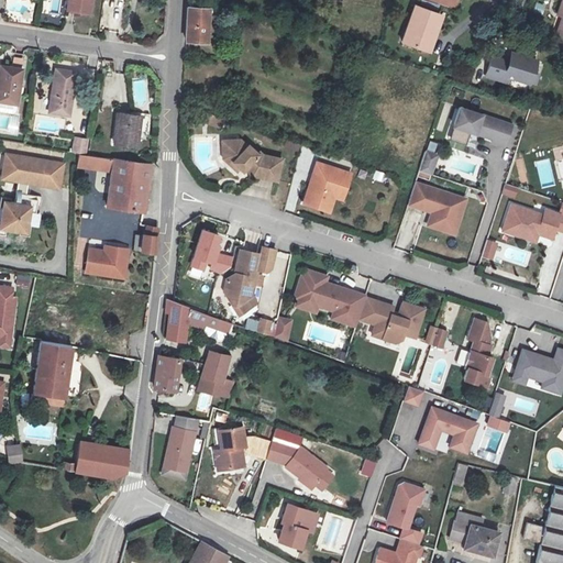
[(94,0),(68,0),(67,11),(91,14),(94,0)]
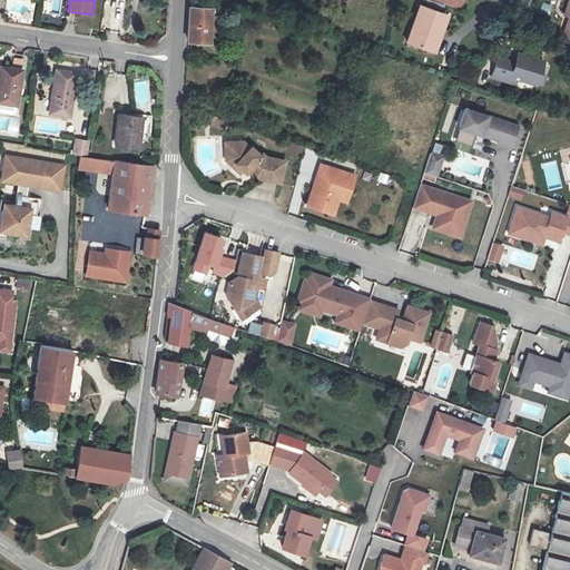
[(425,0),(461,9),(462,0),(425,0)]
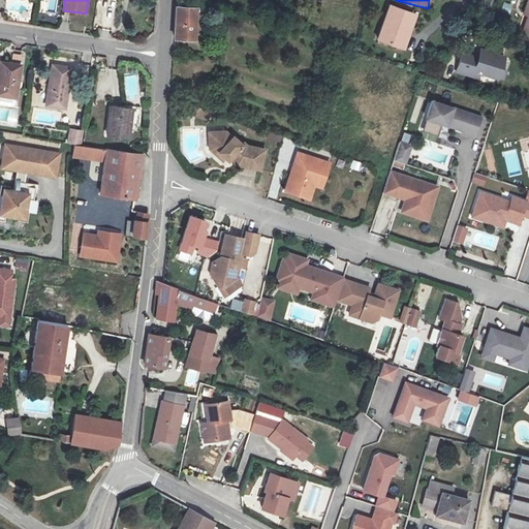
[(411,13),(389,5),(377,38),(403,48),(412,22),(409,21),(411,13)]
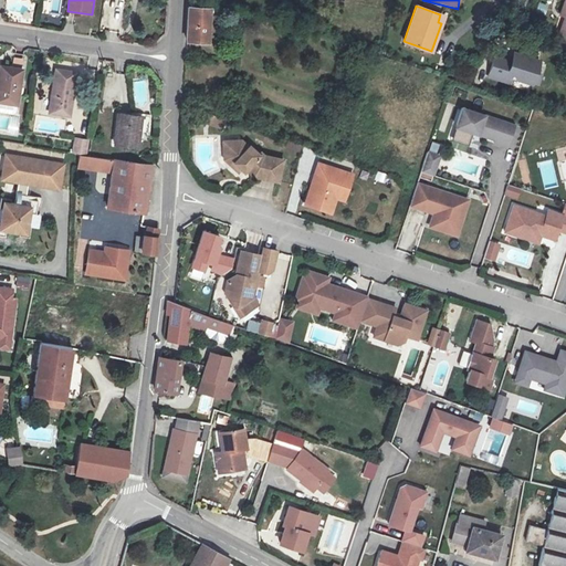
[(208,43),(210,9),(188,8),(187,41),(208,43)]
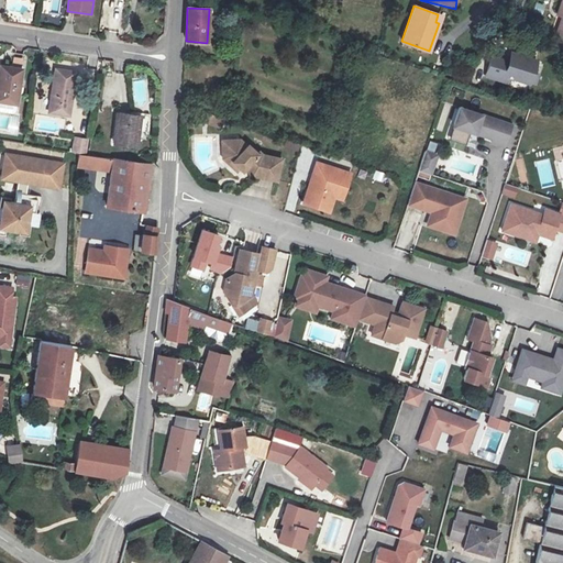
[(531,73),(536,62),(512,55),(509,65),(490,58),(485,76),(485,77),(507,84),(508,79),(527,85),(531,73)]
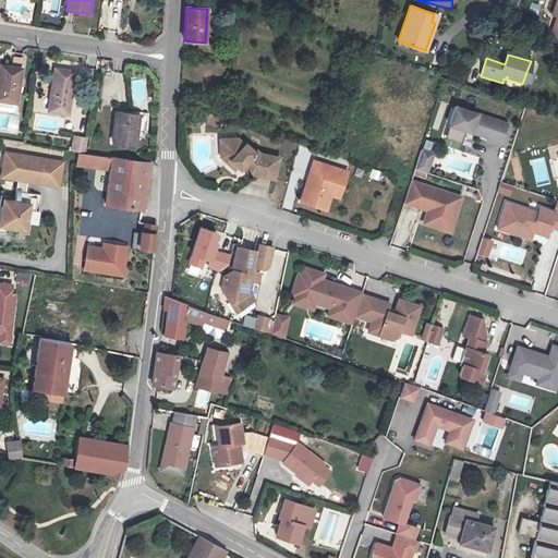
[(23,69),(1,65),(0,72),(0,100),(16,104),(23,69)]
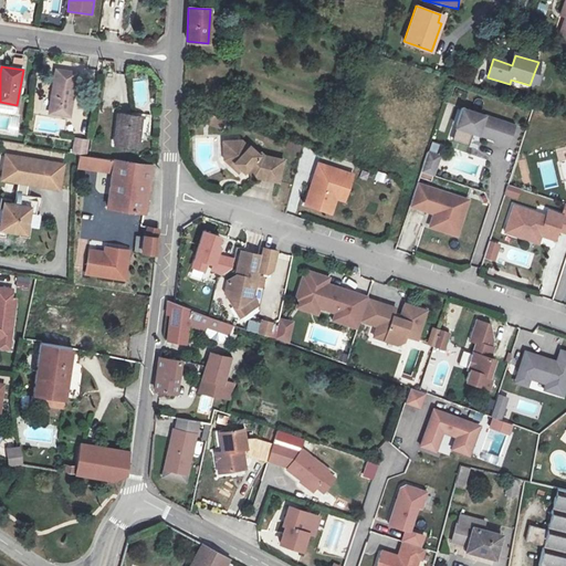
[(77,74),(58,71),(50,113),(71,116),(77,74)]
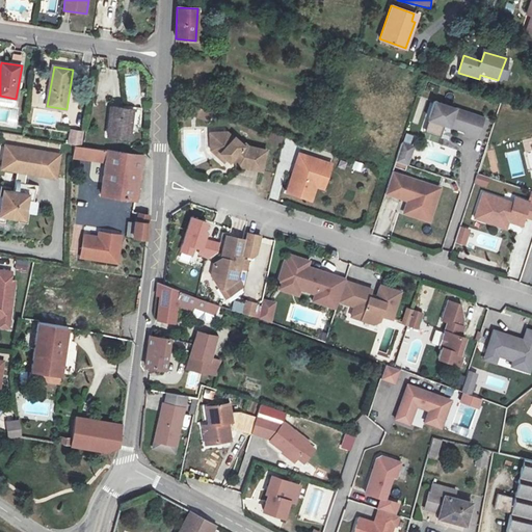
[(502,69),(498,80),(504,82),(508,72),(502,69)]
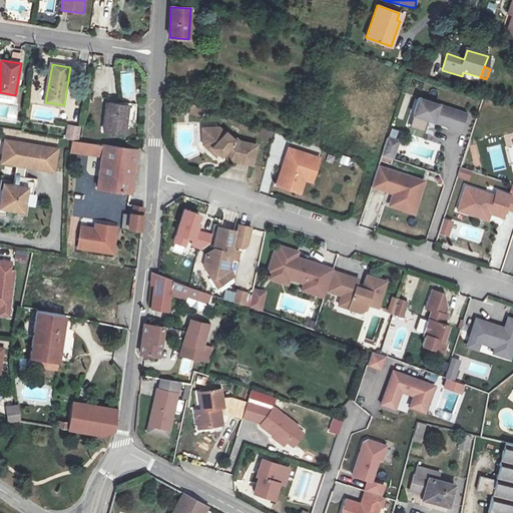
[(469,113),(421,97),(414,116),(430,121),(450,128),(449,131),(461,135),(469,113)]
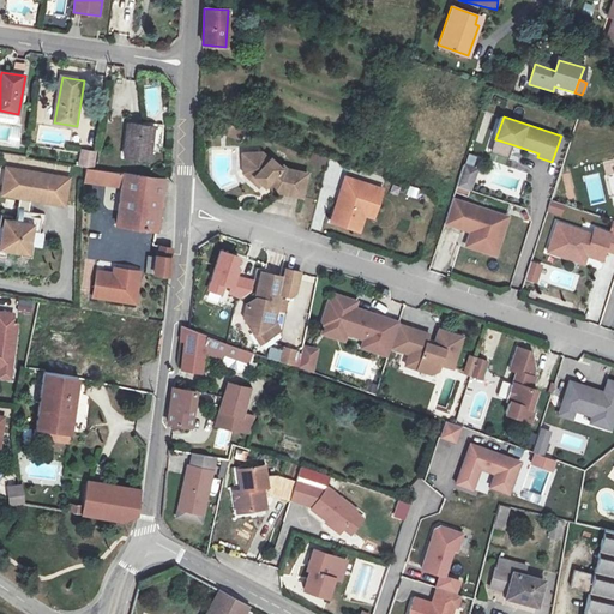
[(155,128),(130,125),(126,157),(151,161),(155,128)]
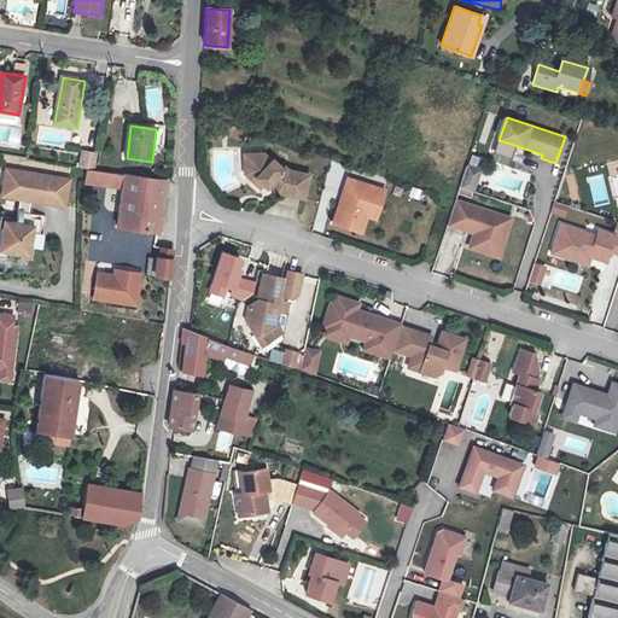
[(513,161),(518,146),(499,140),(494,155),(513,161)]
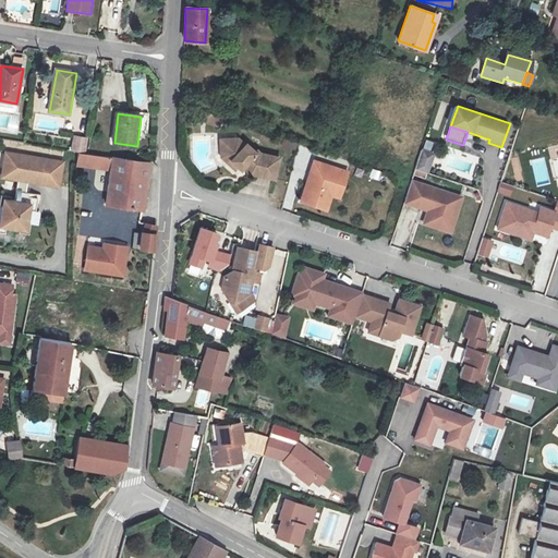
[(73,135),(70,150),(86,153),(88,137),(73,135)]
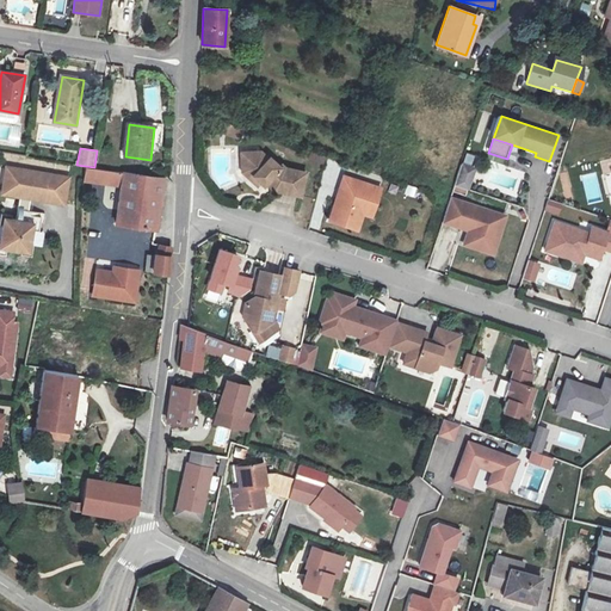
[(251,161),(253,148),(248,148),(242,171),(251,161)]
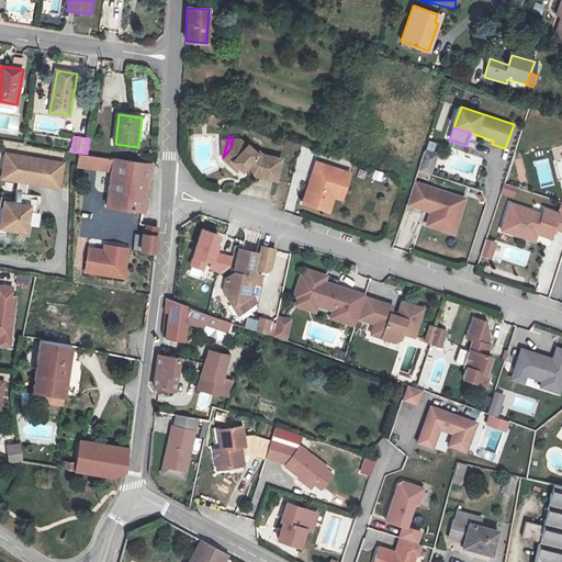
[(240,138),(233,136),(231,148),(223,157),(231,164),(234,160),(243,168),(247,164),(253,168),(251,172),(277,178),(281,157),(262,154),(259,149),(258,152),(248,143),(247,144),(246,144),(240,138)]
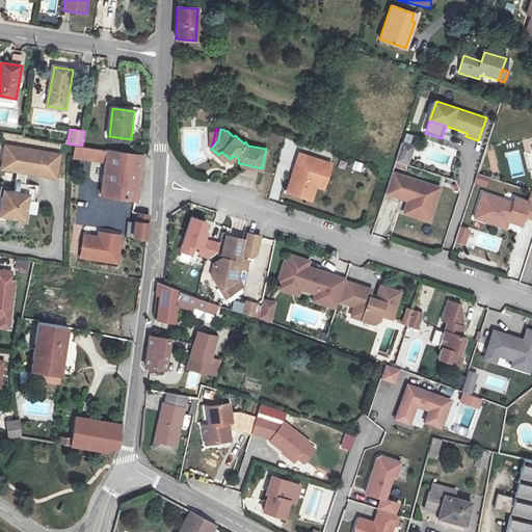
[(413,142),(402,138),(395,161),(405,164),(413,142)]
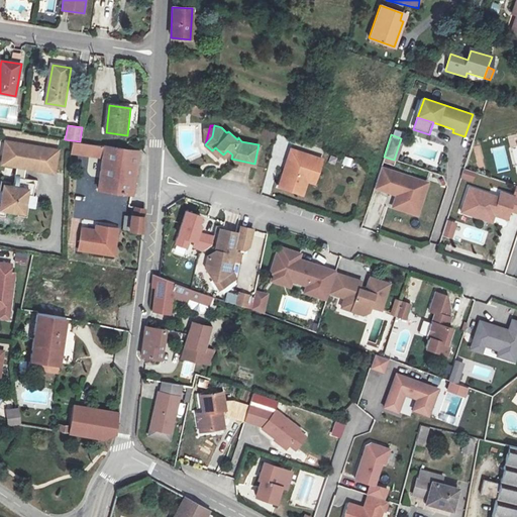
[(4,183),(3,186),(33,192),(35,183),(28,181),(30,168),(50,171),(55,147),(6,139),(2,163),(17,166),(14,184),(4,183)]
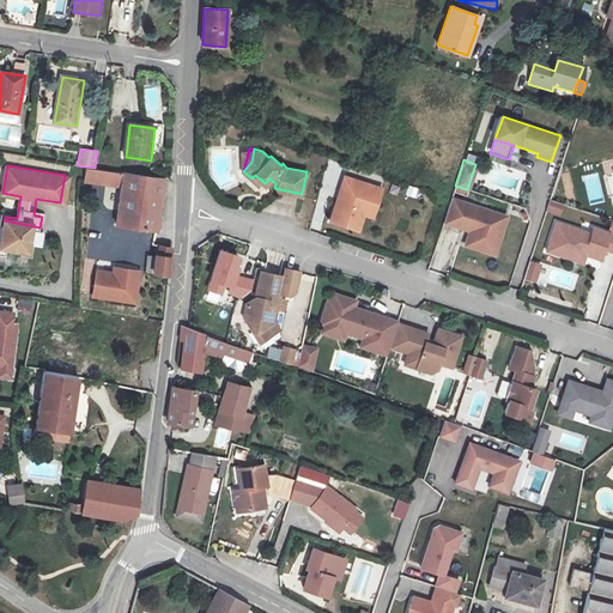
[(157,234),(164,181),(86,168),(84,183),(122,189),(116,226),(157,234)]
